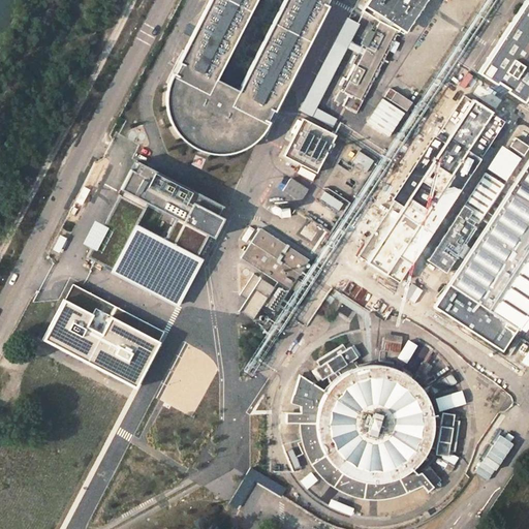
[(253,0),(208,0),(160,92),(195,112),(253,0)]
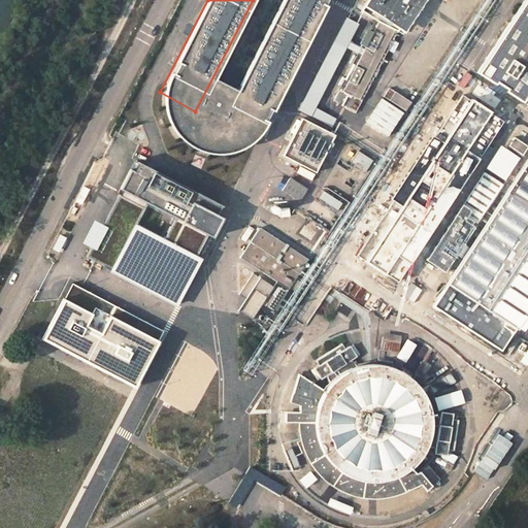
[(218,125),(283,0),(253,0),(195,111),(218,125)]
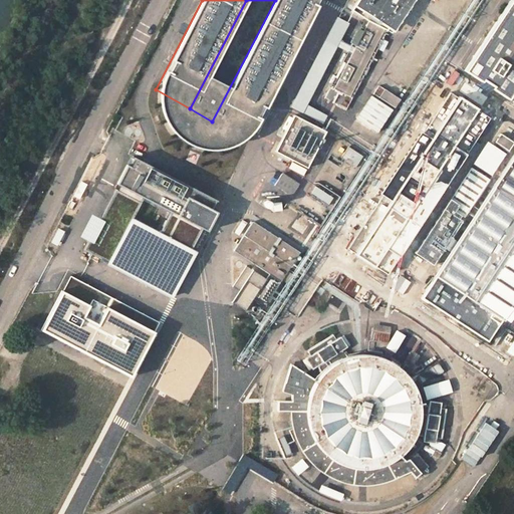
[(243,141),(317,0),(275,0),(212,121),(243,141)]
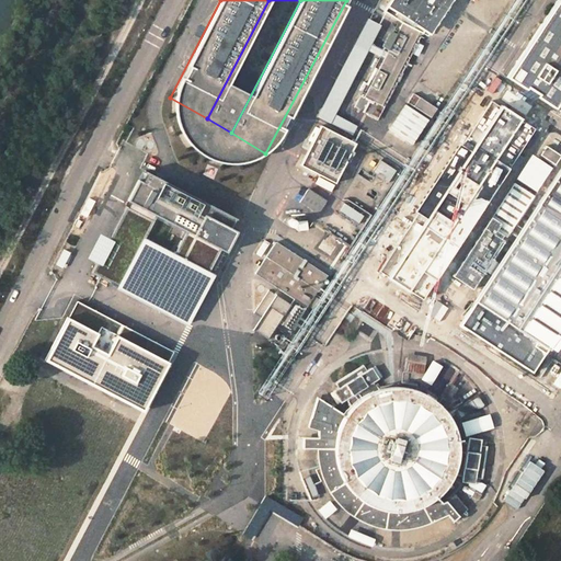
[(405,24),(427,34),(450,0),(386,0),(380,10),(401,22),(405,24)]
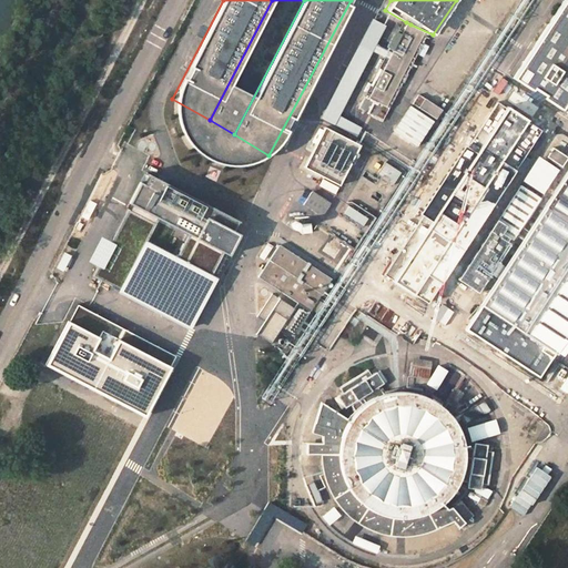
[(567,87),(567,0),(561,0),(510,78),(556,107),(567,87)]
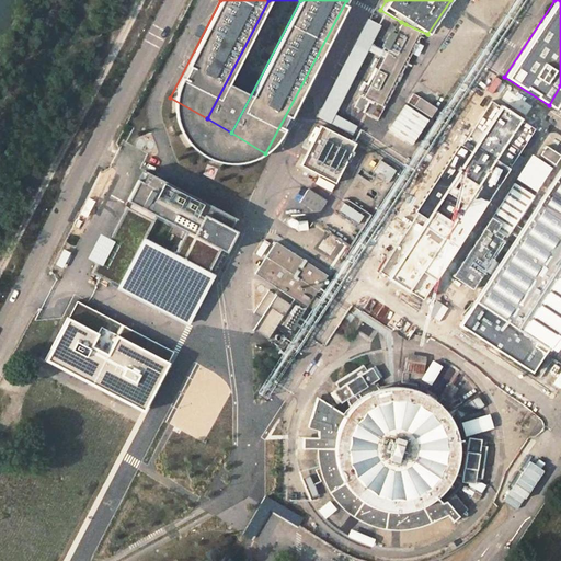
[(362,93),(367,96),(391,48),(405,24),(401,22),(387,46),(362,93)]
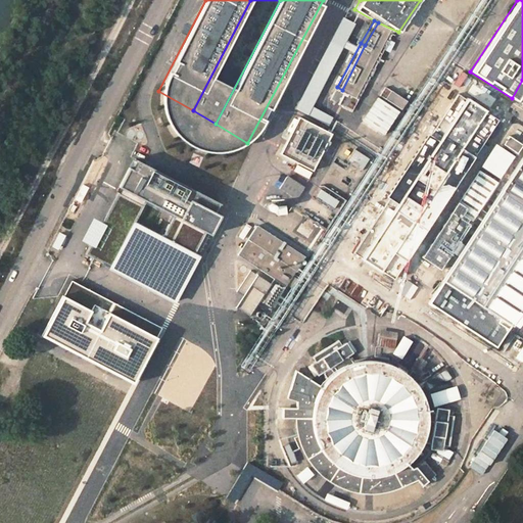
[(342,90),(336,101),(344,106),(343,107),(353,112),(398,32),(378,22),(365,45),(342,90)]
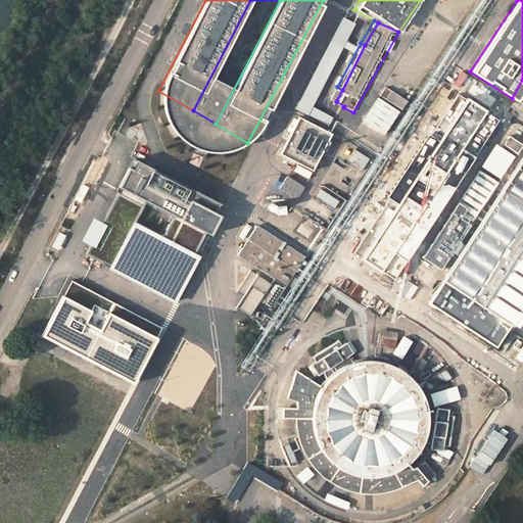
[(240,148),(247,143),(216,124),(193,110),(158,91),(158,92),(157,102),(157,109),(159,117),(161,125),(165,132),(171,138),(178,145),(184,149),(192,153),(198,155),(206,156),(216,156),(226,155),(231,153),(240,148)]
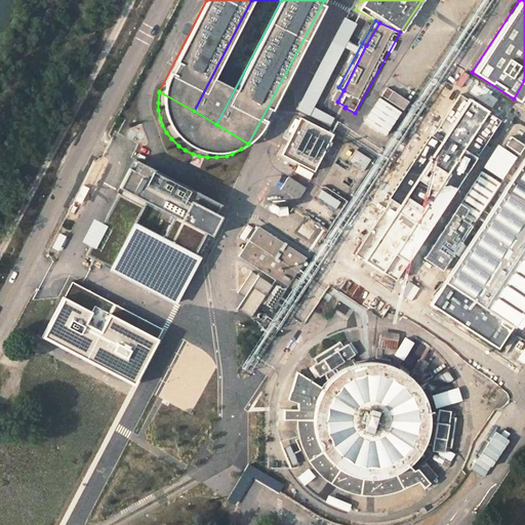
[(388,91),(384,99),(405,113),(411,105),(388,91)]
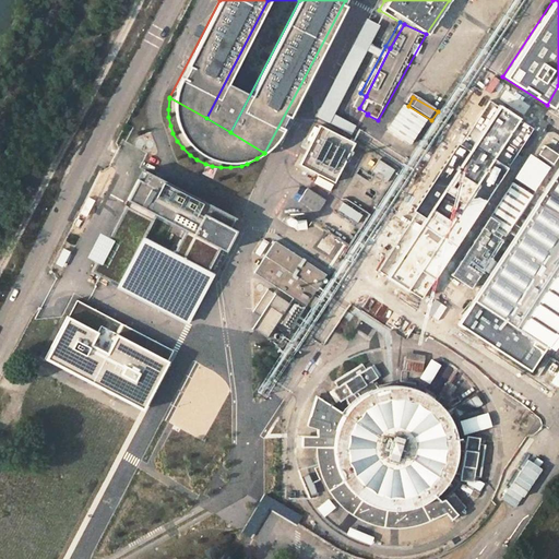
[(414,147),(431,120),(408,106),(404,103),(385,129),(414,147)]
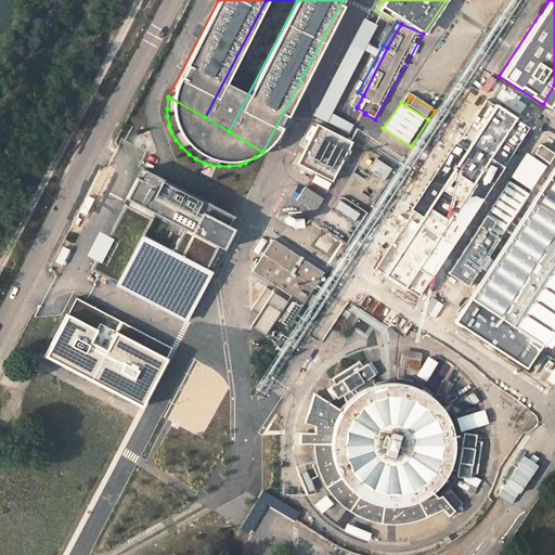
[(351,146),(315,130),(297,167),(330,184),(351,146)]
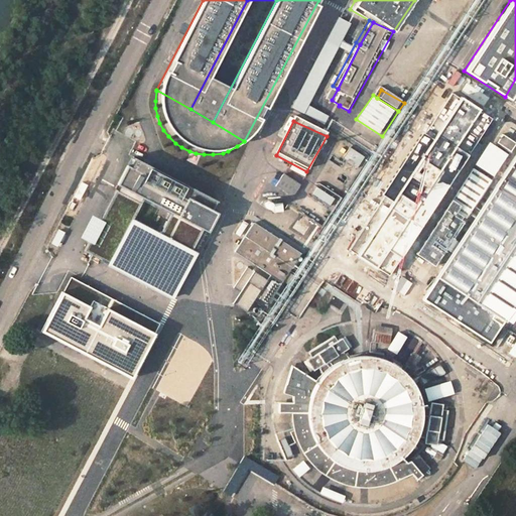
[(352,148),(345,159),(358,168),(366,157),(352,148)]
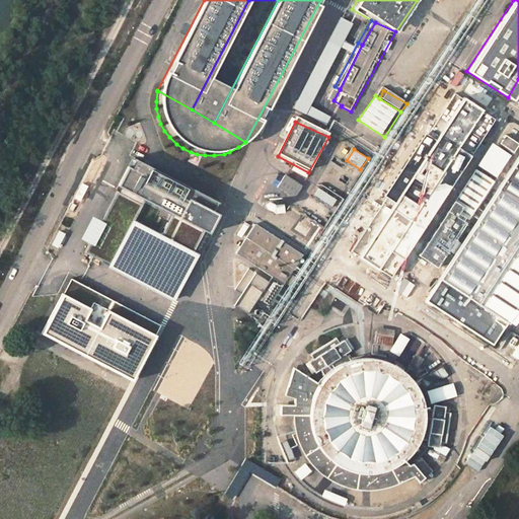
[(518,158),(426,300),(455,319),(452,324),(461,330),(464,325),(495,345),(518,306),(518,158)]
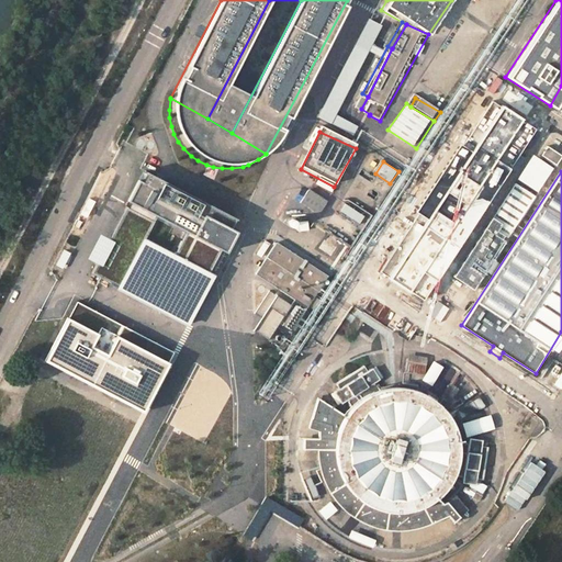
[(236,220),(148,172),(143,182),(139,180),(128,201),(130,202),(110,239),(100,234),(87,259),(97,265),(92,273),(189,325),(215,276),(209,271),(220,249),(228,254),(239,233),(232,228),(236,220)]
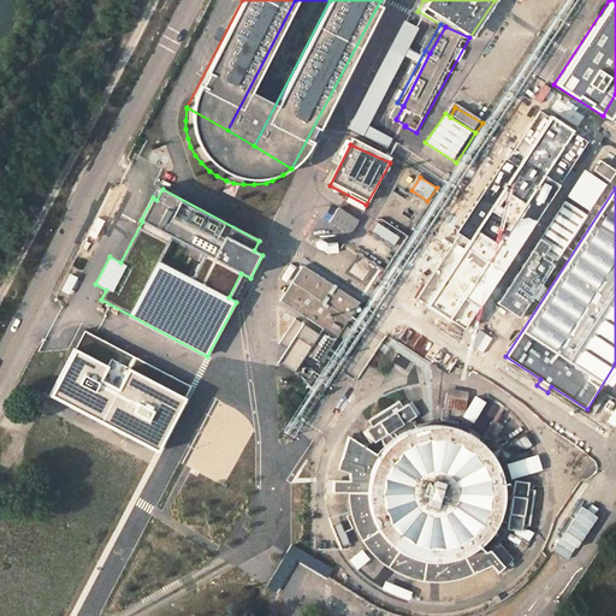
[(111,196),(90,235),(98,238),(118,200),(111,196)]
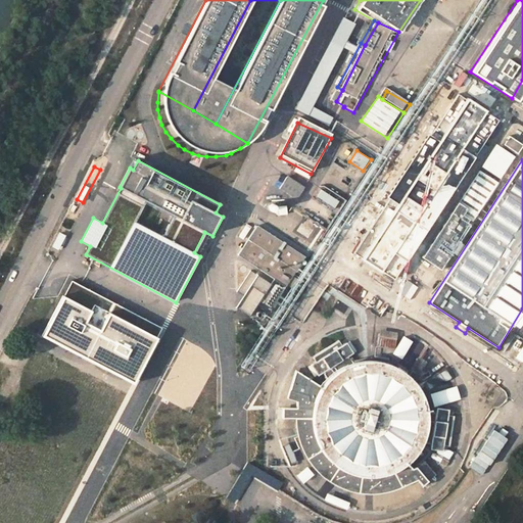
[(481,169),(423,255),(441,269),(500,181),(481,169)]
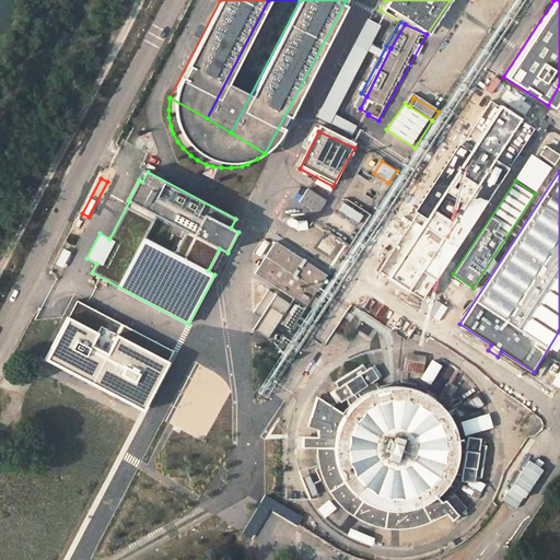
[(311,188),(302,202),(319,214),(329,201),(311,188)]
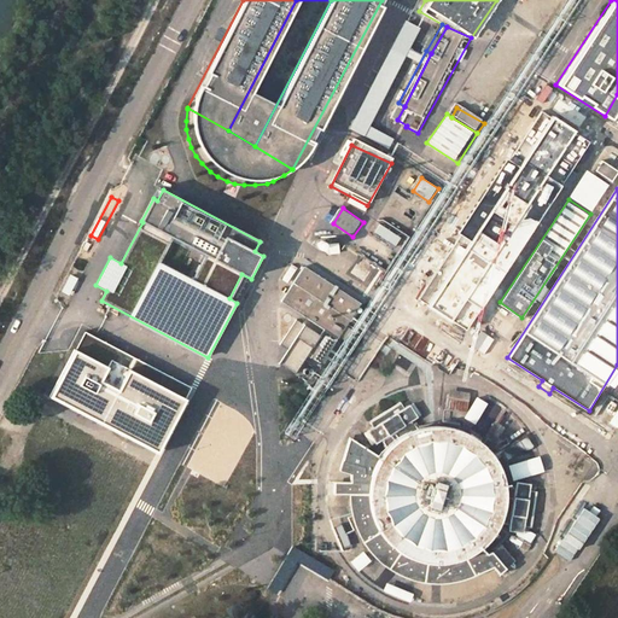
[(307,267),(284,303),(339,339),(362,304),(307,267)]
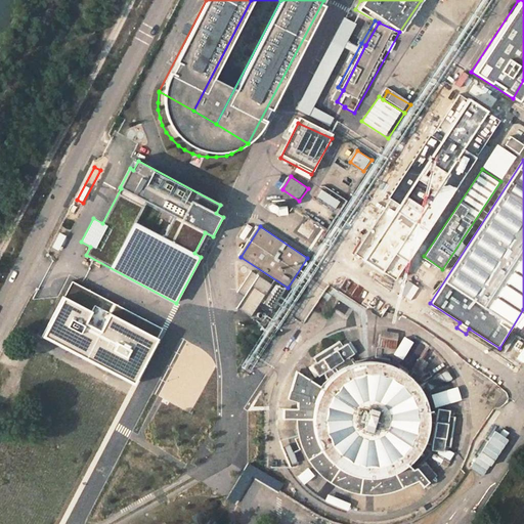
[(248,229),(243,237),(248,241),(253,231),(248,229)]
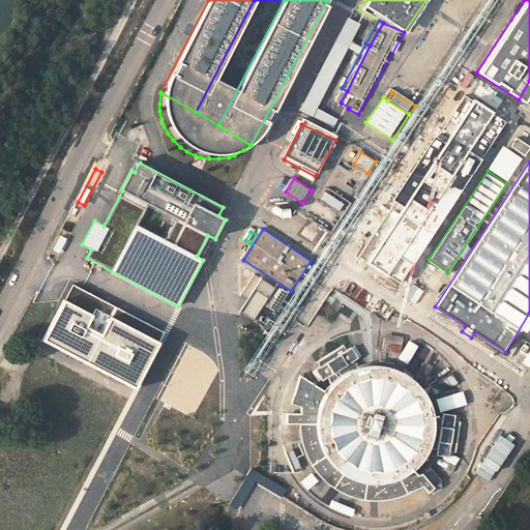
[(244,280),(240,287),(247,292),(252,285),(244,280)]
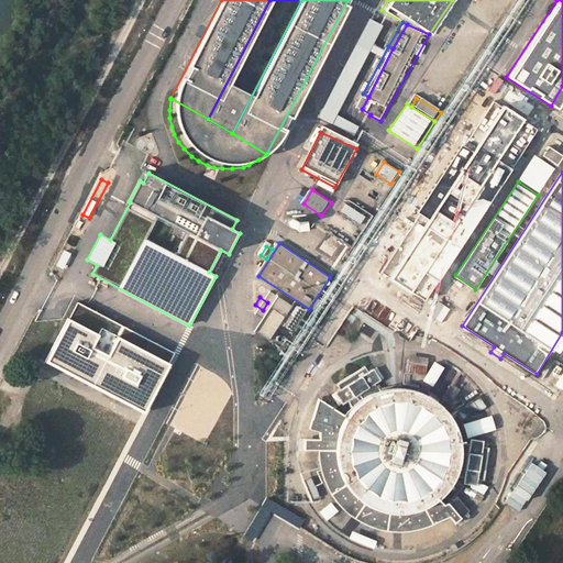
[(114,332),(167,359),(172,350),(72,299),(64,316),(95,333),(91,341),(107,348),(114,332)]
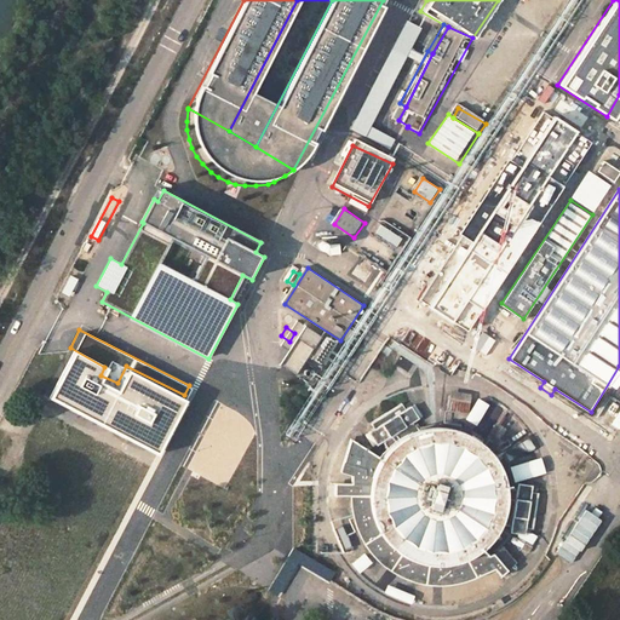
[(41,391),(159,454),(188,397),(184,395),(126,366),(118,383),(101,375),(104,367),(70,348),(68,346),(41,391)]
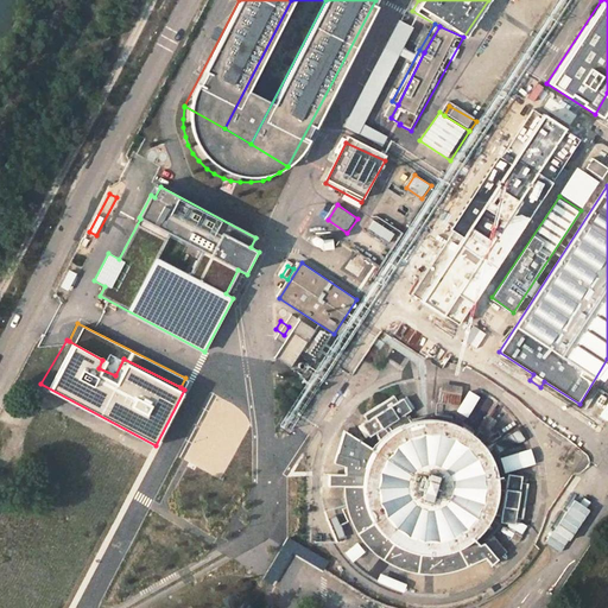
[(287,340),(283,347),(290,352),(295,344),(287,340)]
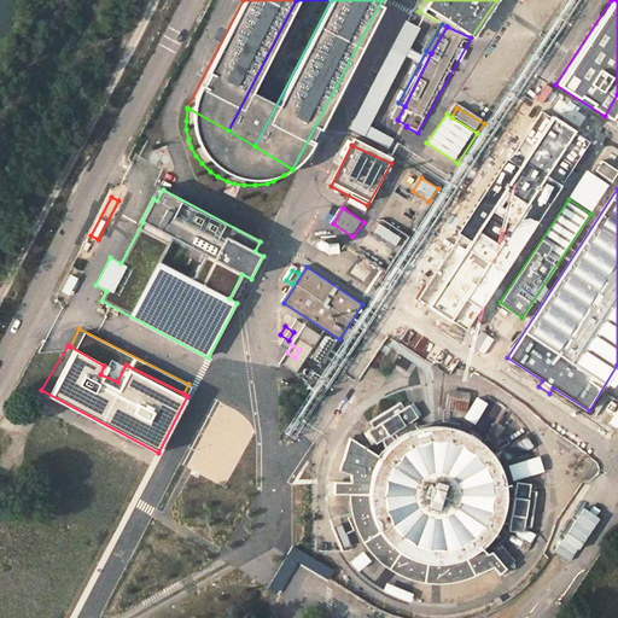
[(617,400),(610,396),(601,408),(617,419),(617,400)]
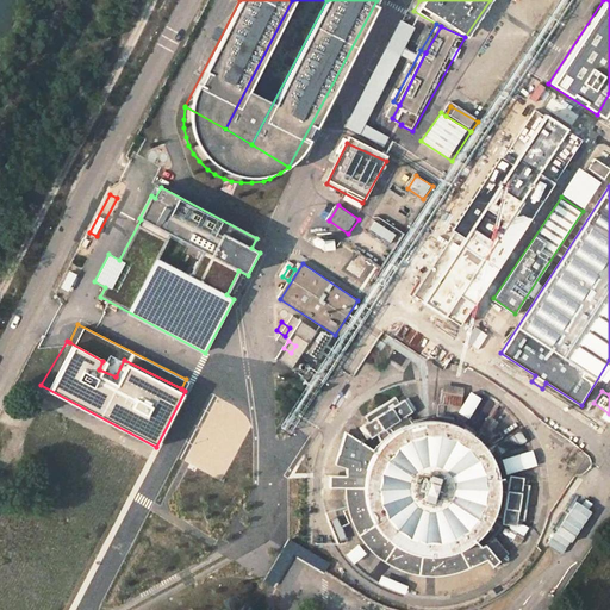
[(347,475),(332,475),(332,490),(348,490),(348,498),(350,508),(353,516),(356,524),(360,533),(365,540),(371,547),(378,554),(385,559),(392,564),(400,568),(410,571),(418,573),(428,574),(436,574),(446,574),(454,573),(464,570),(472,566),(480,562),(487,558),(495,565),(503,559),(489,543),(484,546),(478,539),(487,529),(493,520),(497,512),(505,514),(504,523),(518,527),(520,520),(526,521),(533,486),(526,485),(527,479),(511,477),(510,485),(499,484),(497,472),(493,461),(486,450),(483,446),(474,437),(464,430),(459,428),(453,425),(441,423),(429,422),(423,423),(417,424),(411,425),(405,417),(415,411),(406,399),(400,403),(396,397),(366,416),(371,423),(366,425),(374,439),(384,431),(388,439),(384,443),(378,449),(347,430),(336,462),(347,466),(347,475)]
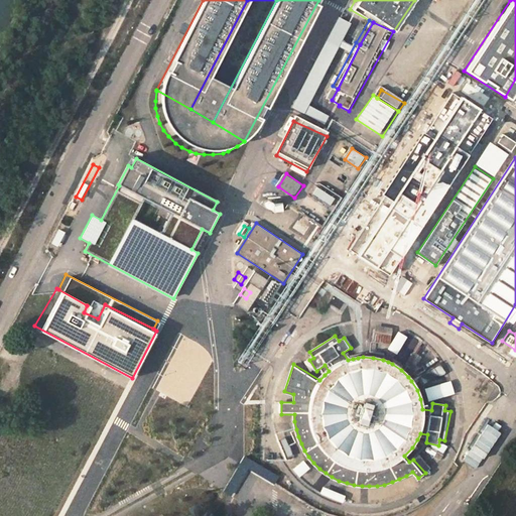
[(286,438),(280,441),(288,458),(294,455),(286,438)]
